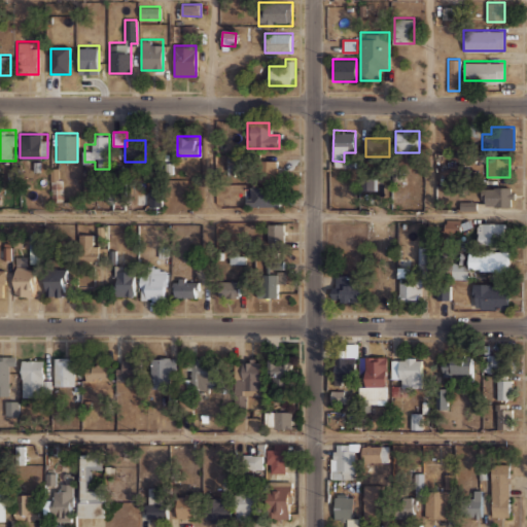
[(278,160),(256,160),(256,179),(278,179),(278,160)]
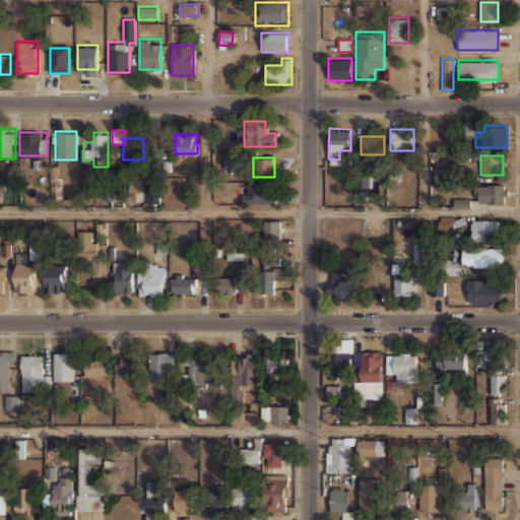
[(355,176),(355,186),(369,187),(370,177),(355,176)]
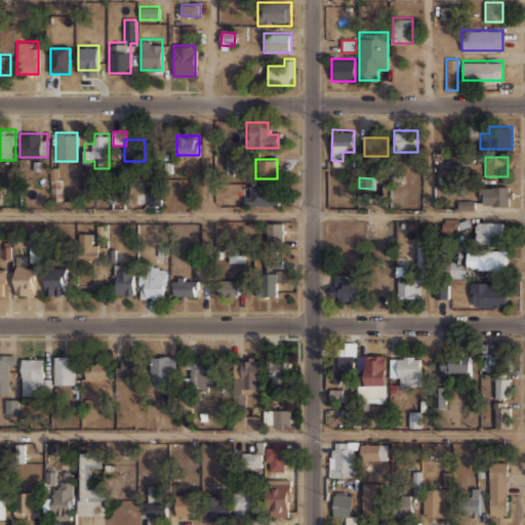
[(511,205),(511,186),(478,186),(478,205),(511,205)]
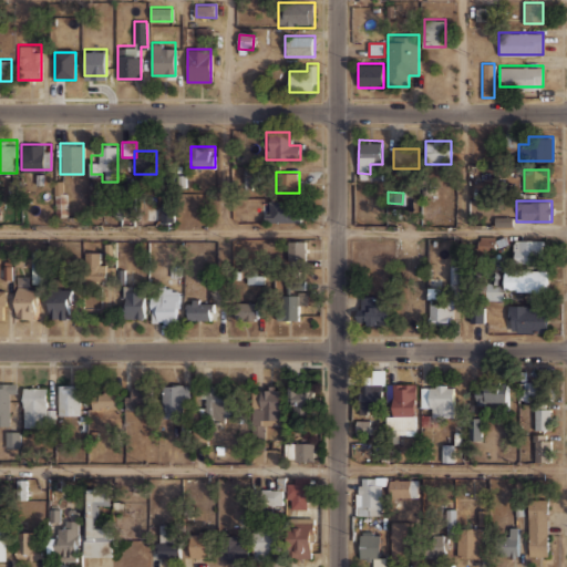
[(173,205),(161,205),(161,222),(173,222),(173,205)]
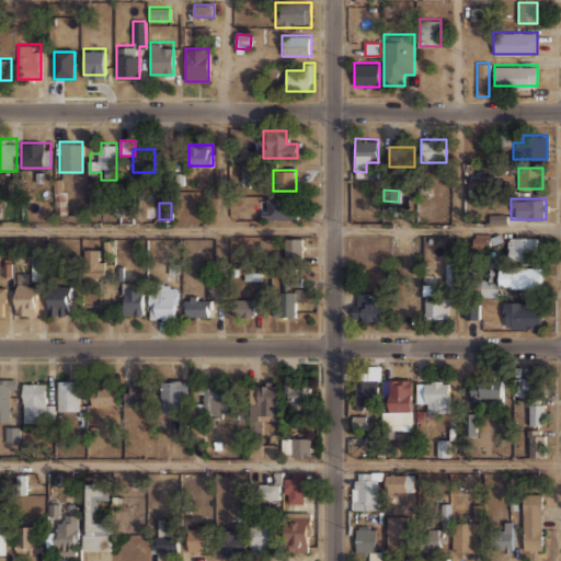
[(270,218),(290,218),(290,206),(270,206),(270,218)]
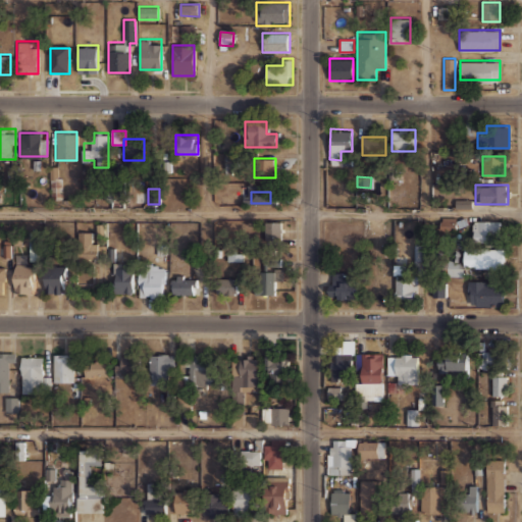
[(471,209),(471,200),(456,200),(456,209),(471,209)]
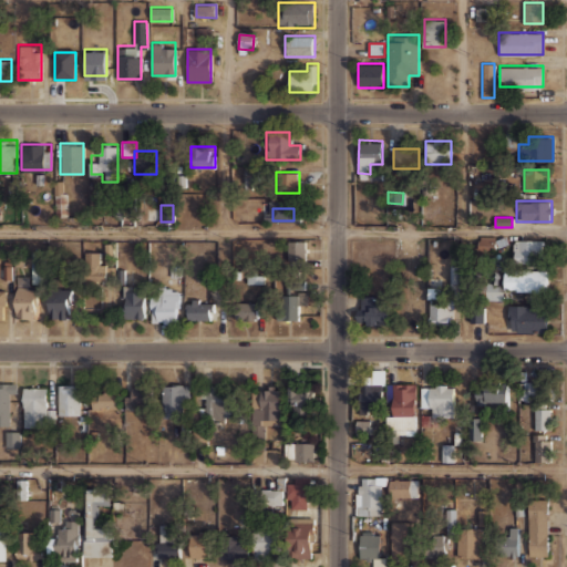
[(543,238),(513,238),(513,261),(543,261),(543,238)]
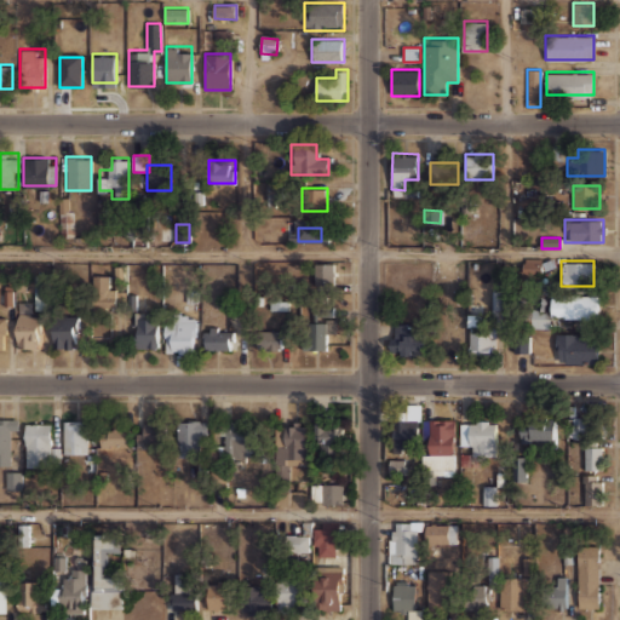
[(334,263),(315,263),(315,288),(334,288),(334,263)]
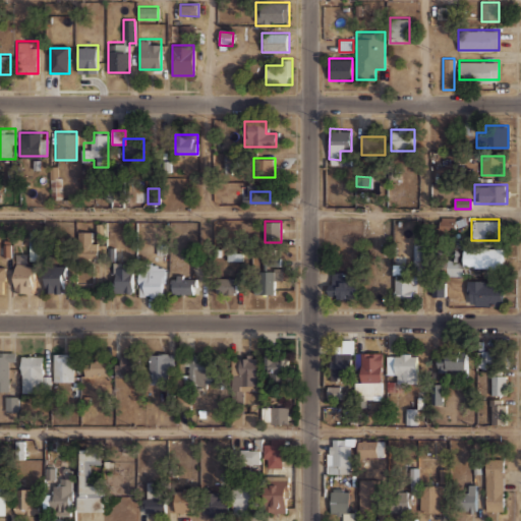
[(77,231),(77,257),(104,257),(104,223),(97,223),(97,231),(77,231)]
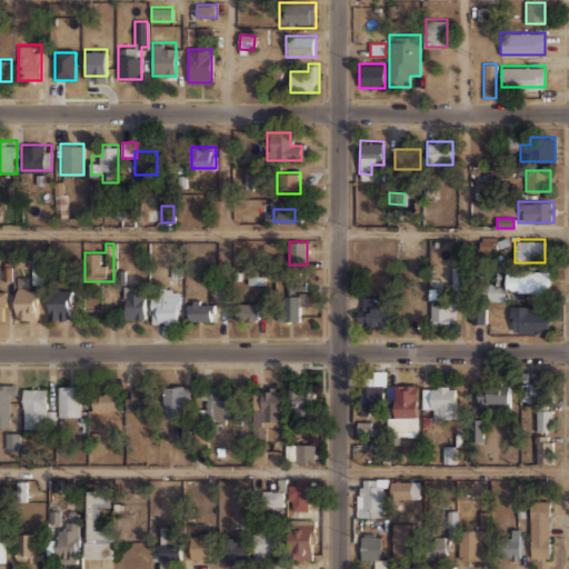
[(32,286),(49,285),(48,252),(31,253),(32,286)]
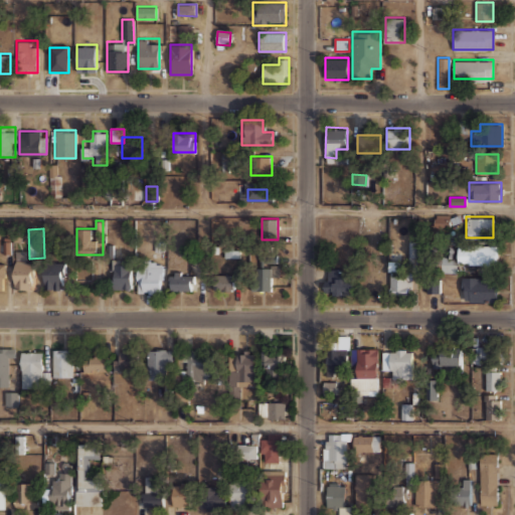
[(498,265),(498,243),(451,243),(451,258),(441,258),(441,272),(457,272),(457,264),(498,265)]
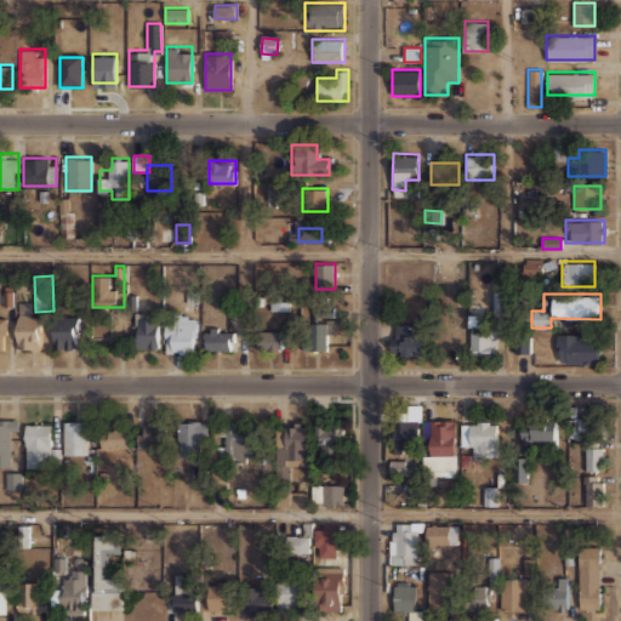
[(40,348),(40,313),(17,313),(17,348),(40,348)]
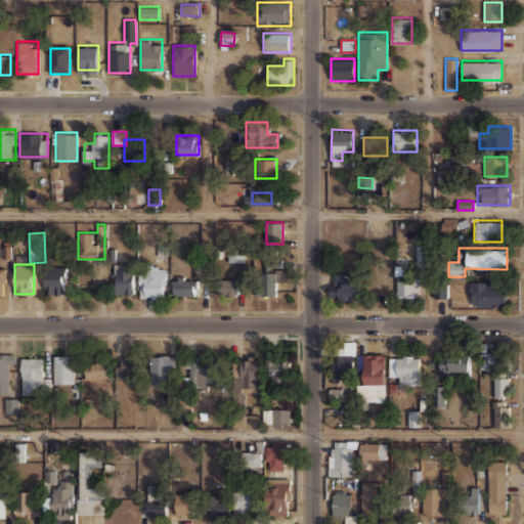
[(133,294),(133,264),(113,264),(113,294),(133,294)]
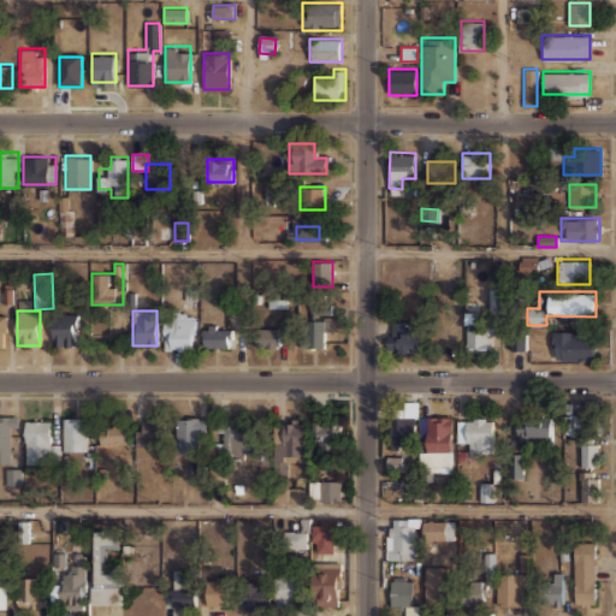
[(53,345),(76,345),(76,313),(53,313),(53,345)]
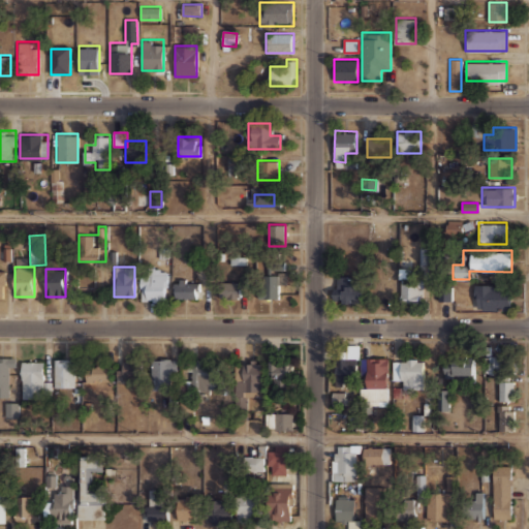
[(259,298),(279,298),(279,285),(285,285),(285,273),(259,273),(259,298)]
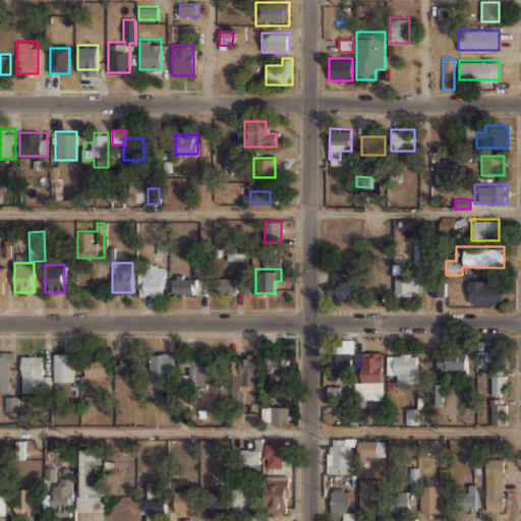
[(138,270),(138,296),(163,296),(163,270),(138,270)]
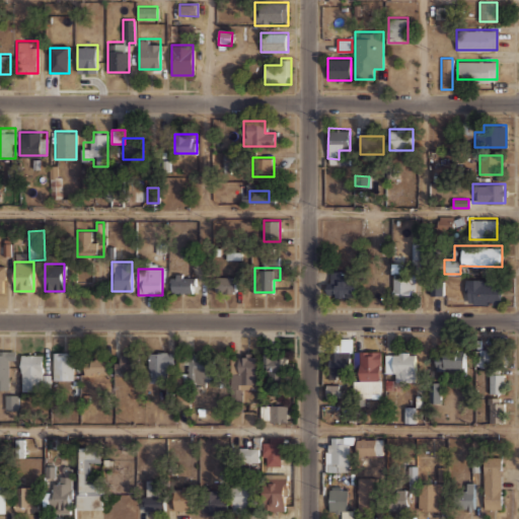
[(326,296),(356,296),(356,278),(347,278),(347,270),(326,270),(326,296)]
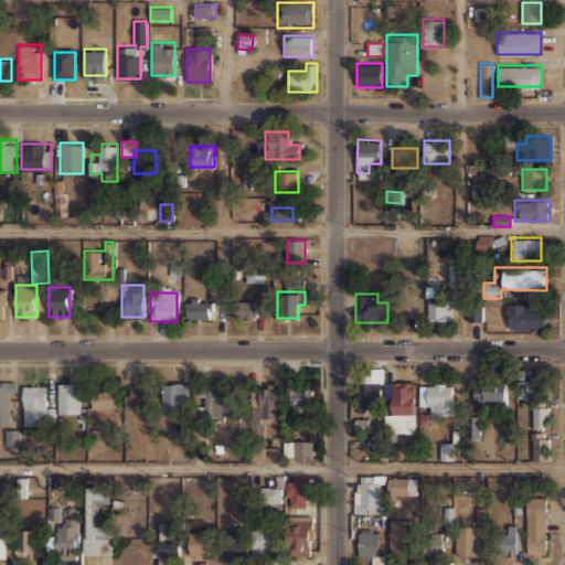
[(450,321),(450,298),(428,298),(428,321),(450,321)]
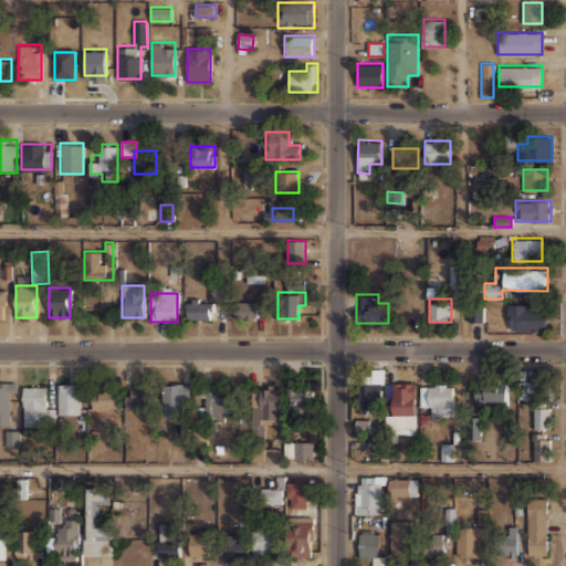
[(187,320),(213,320),(213,301),(187,301),(187,320)]
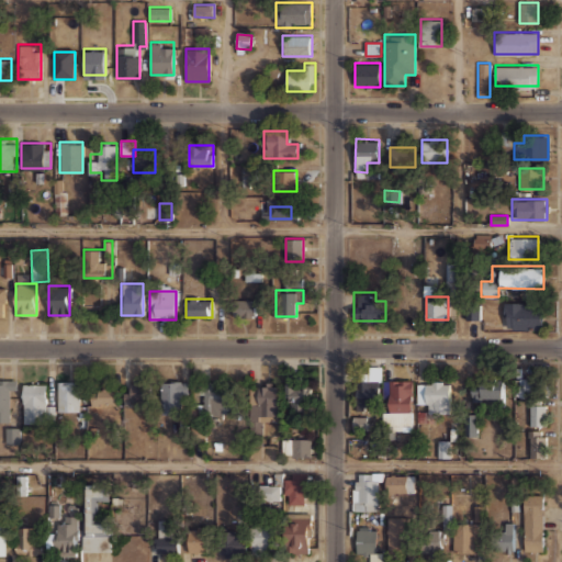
[(255,299),(233,299),(233,315),(255,315),(255,299)]
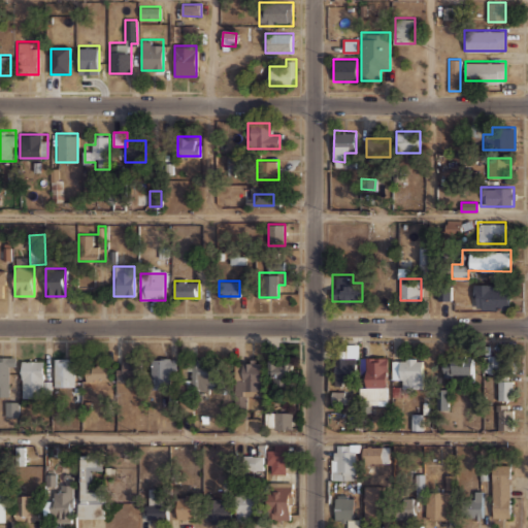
[(469,309),(508,309),(508,285),(469,285),(469,309)]
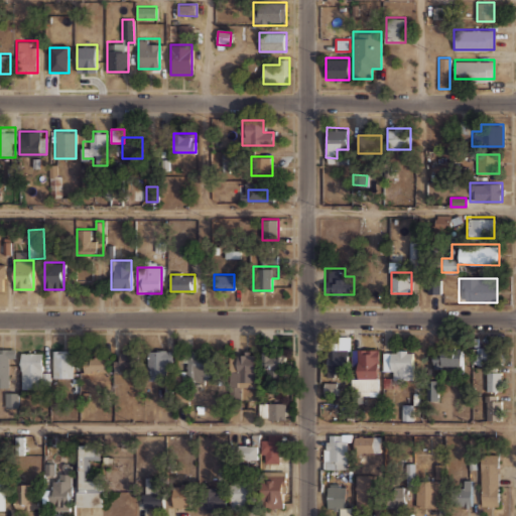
[(440,280),(428,281),(428,294),(441,293),(440,280)]
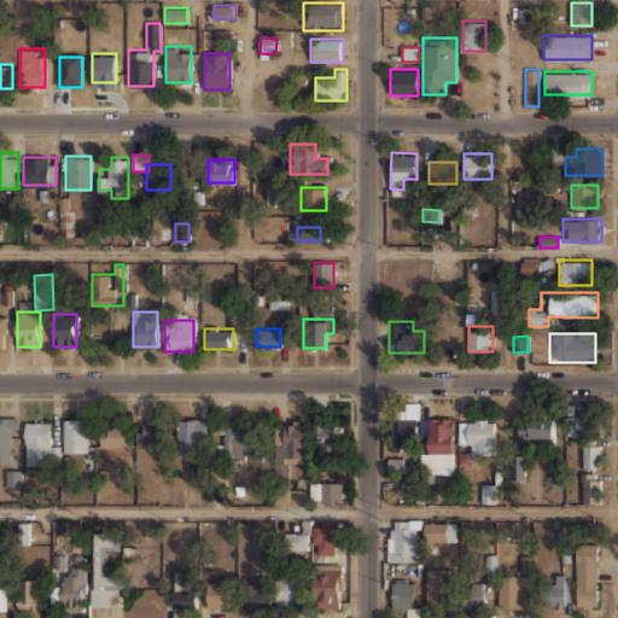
[(0,464),(16,464),(16,417),(0,417),(0,464)]
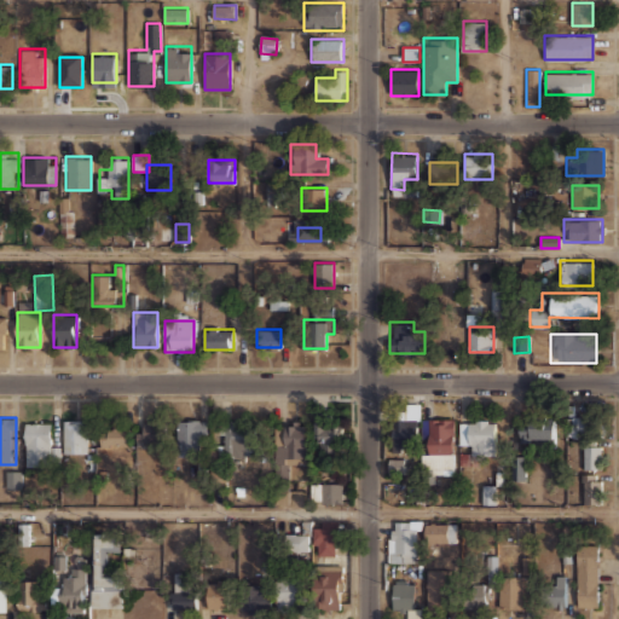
[(453,417),(428,417),(428,429),(421,429),(421,468),(453,468),(453,417)]
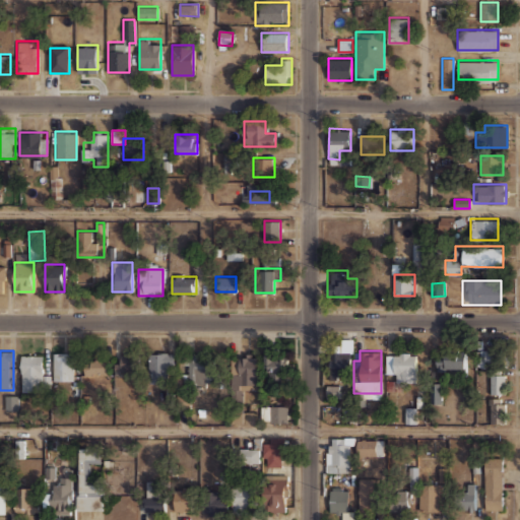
[(465,350),(437,350),(437,374),(465,374),(465,350)]
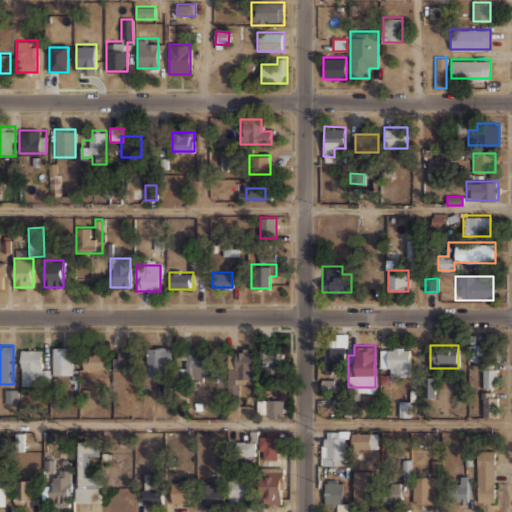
[(53,375),(73,375),(73,346),(53,346),(53,375)]
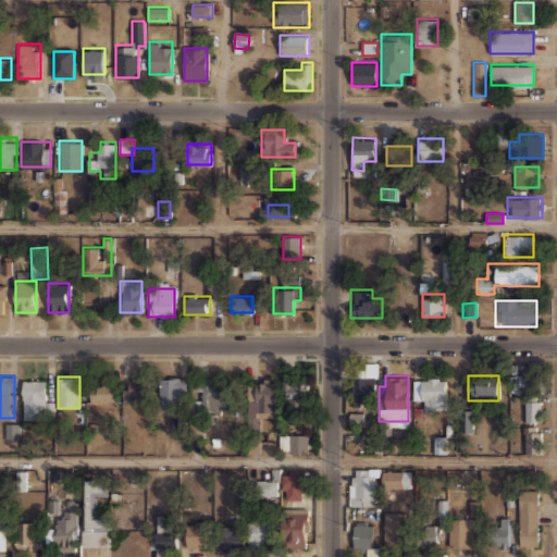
[(186,376),(159,376),(159,408),(186,408),(186,376)]
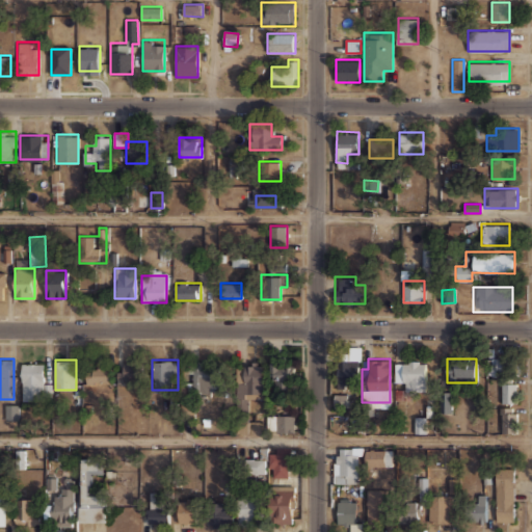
[(357,360),(336,360),(336,383),(357,383),(357,360)]
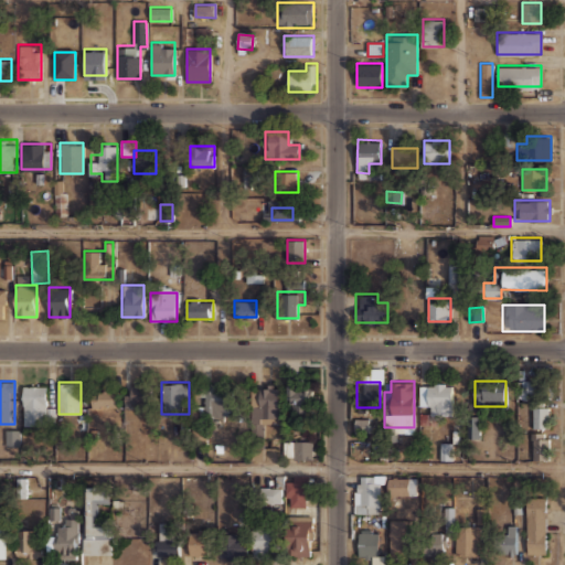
[(429,415),(454,415),(454,382),(419,382),(419,404),(429,404),(429,415)]
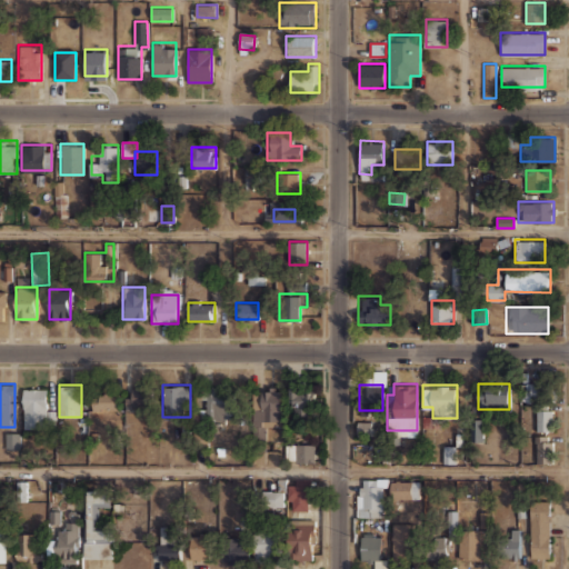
[(153,407),(153,386),(126,387),(126,408),(153,407)]
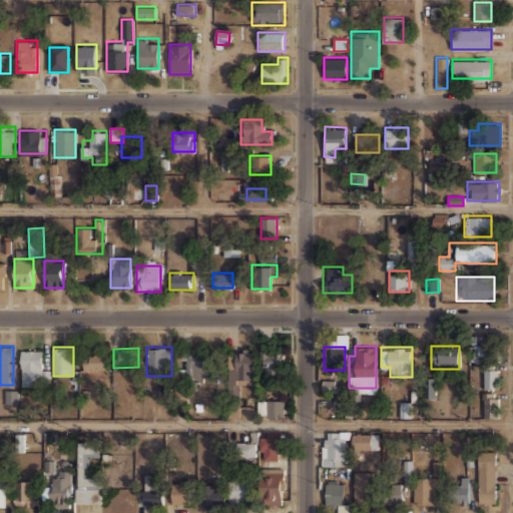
[(21,349),(21,386),(42,386),(42,349),(21,349)]
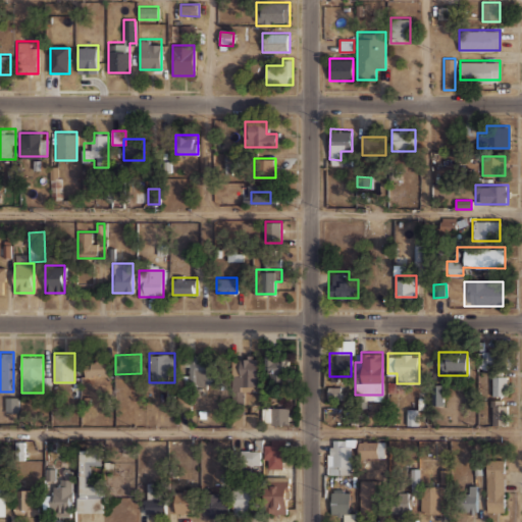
[(259,355),(231,356),(232,404),(243,403),(243,392),(259,390),(259,355)]
